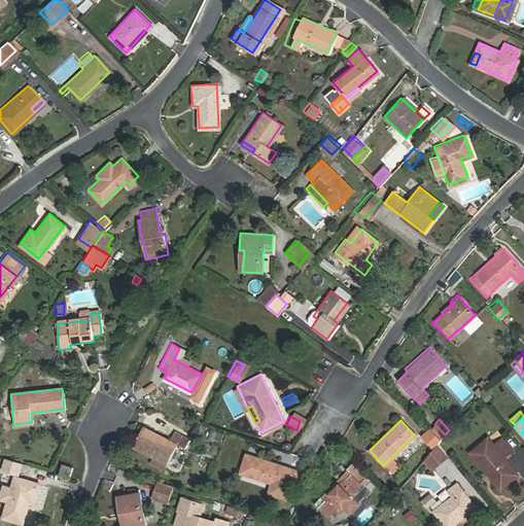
[(445,434),(434,424),(428,429),(429,430),(440,441),(445,434)]
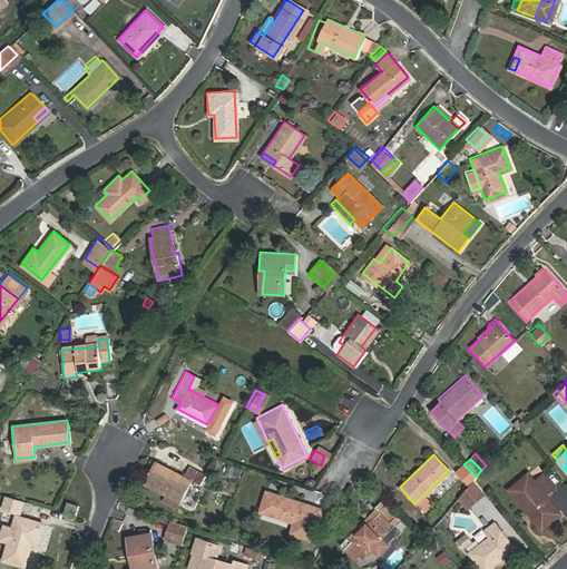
[(153,461),(146,477),(150,479),(158,463),(153,461)]
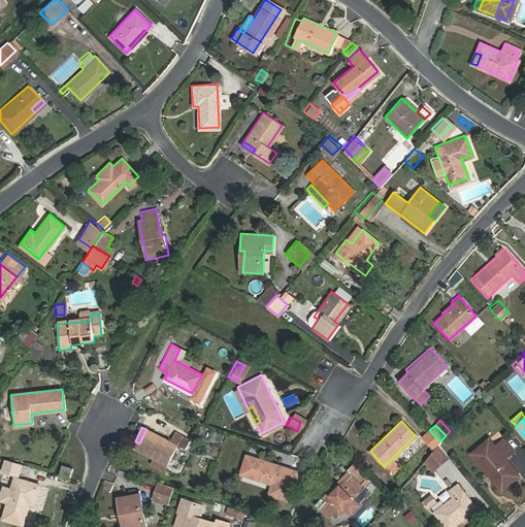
[(139,443),(135,441),(132,448),(164,464),(172,446),(184,451),(189,440),(173,432),(168,441),(146,429),(139,443)]
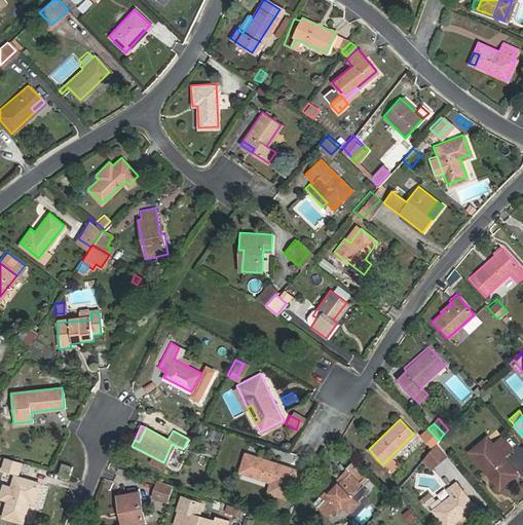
[(204,438),(219,440),(220,430),(207,428),(204,438)]
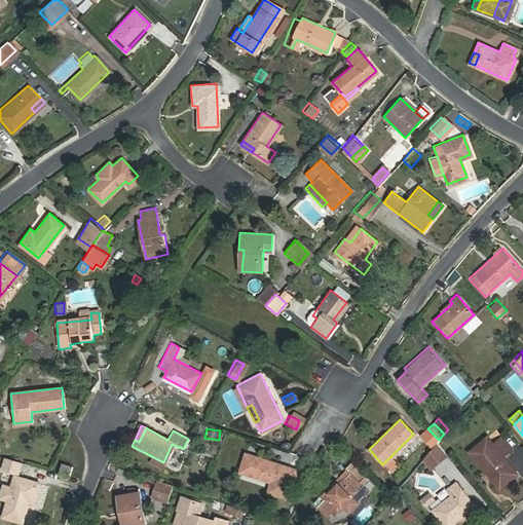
[(439,440),(428,429),(419,439),(431,450),(436,444),(439,440)]
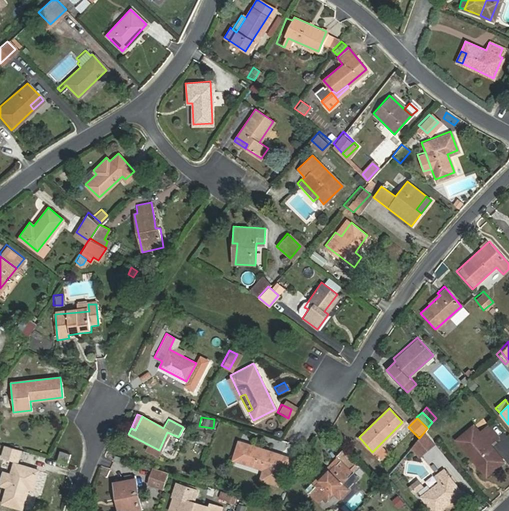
[(490,464),(494,468),(502,460),(487,443),(494,437),(485,426),(477,432),(472,425),(456,438),(483,470),(490,464)]
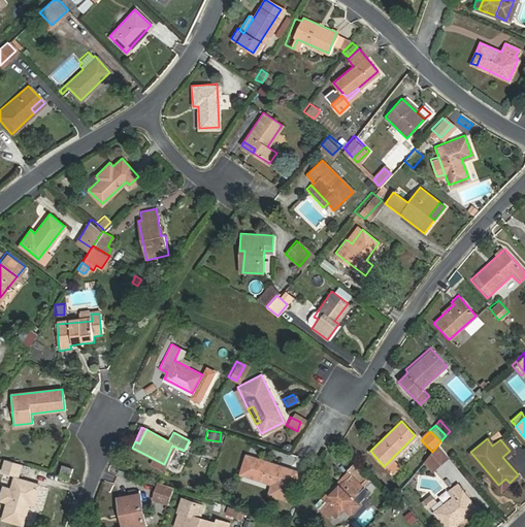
[(429,455),(438,465),(448,458),(437,446),(432,452),(429,455)]
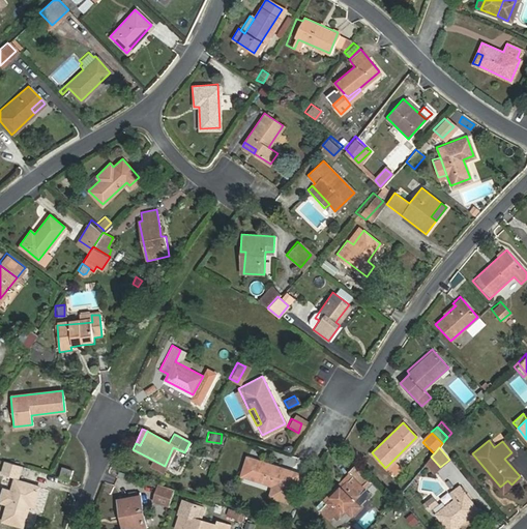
[(288,470),(245,456),(239,474),(272,487),(282,489),(277,498),(289,502),(299,474),(288,470)]
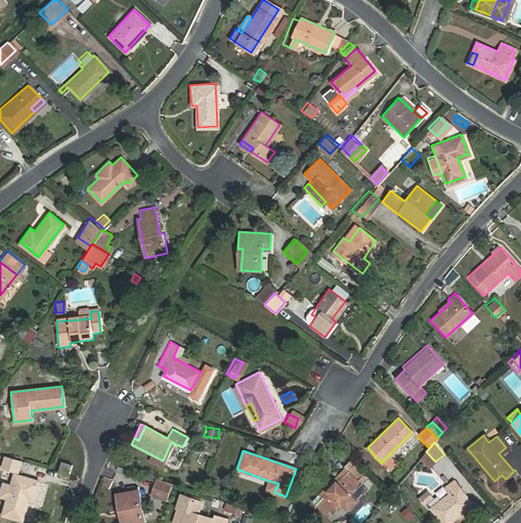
[(428,468),(435,462),(426,451),(420,459),(428,468)]
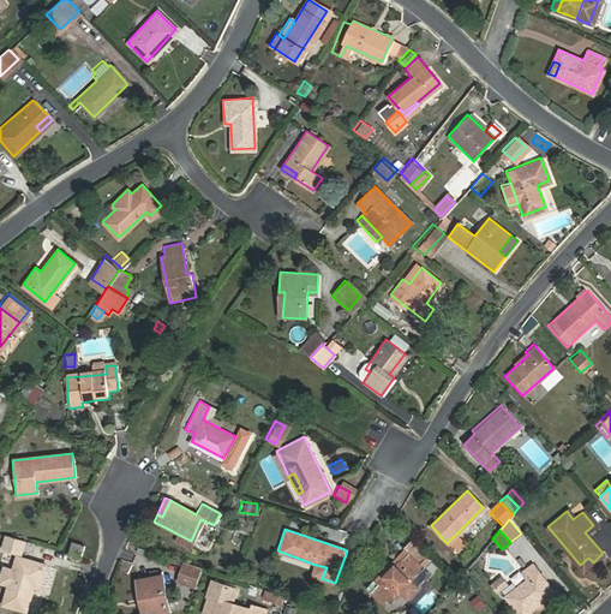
[(0,547),(9,550),(13,536),(0,531),(0,547)]
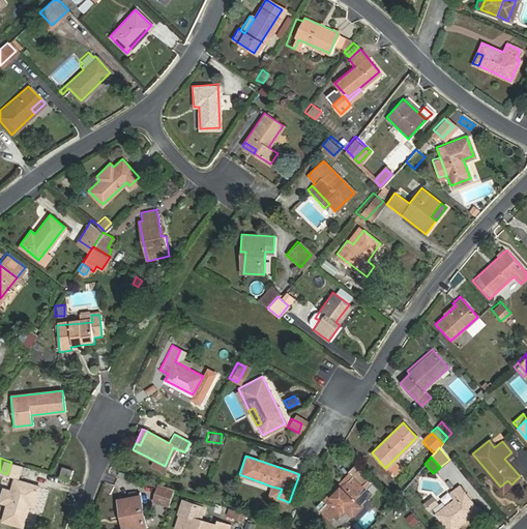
[(60,466),(58,476),(68,479),(71,469),(60,466)]
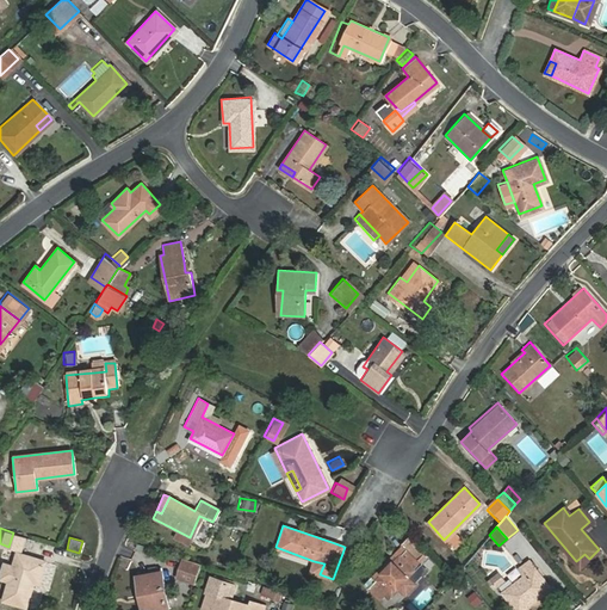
[(366,589),(386,608),(400,593),(402,596),(413,584),(406,578),(420,564),(416,560),(422,554),(408,541),(401,547),(403,549),(373,580),(366,589)]
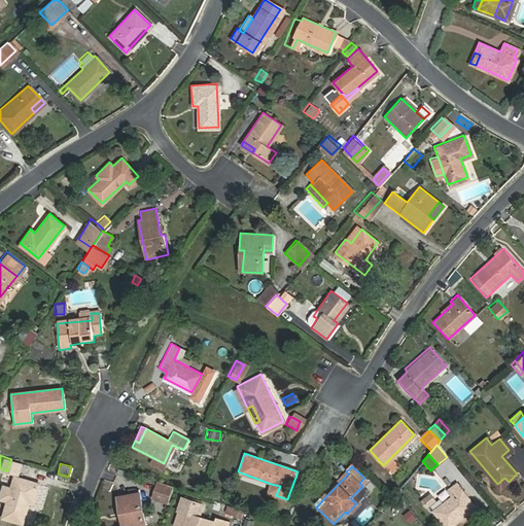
[(346,471),(345,470),(319,497),(322,500),(348,474),(346,471)]
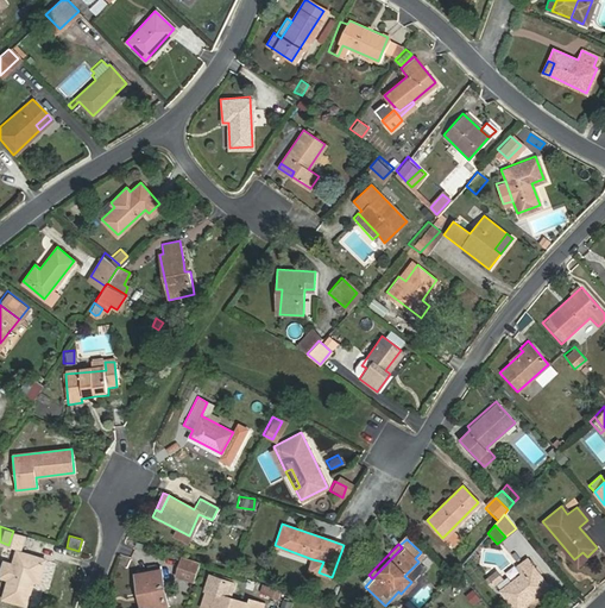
[(43,559),(16,551),(1,597),(23,605),(30,578),(37,581),(43,559)]
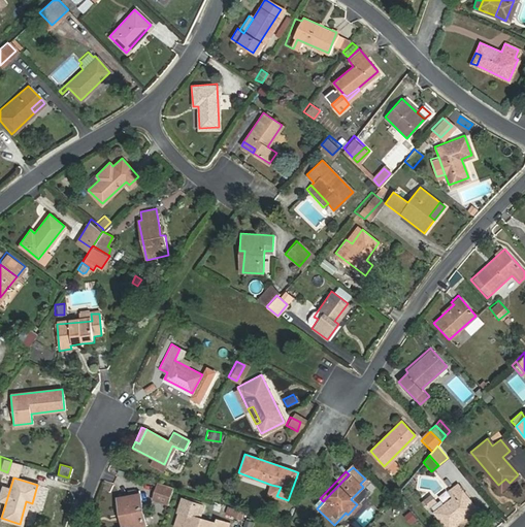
[(501,489),(510,483),(505,479),(498,485),(501,489)]
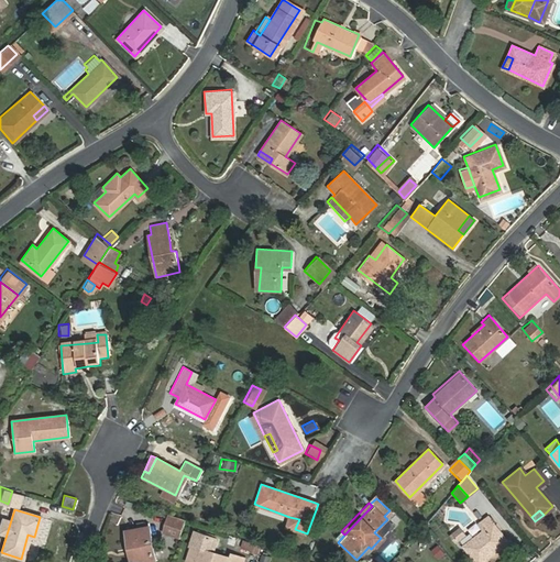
[(162,533),(177,539),(184,520),(168,515),(162,533)]
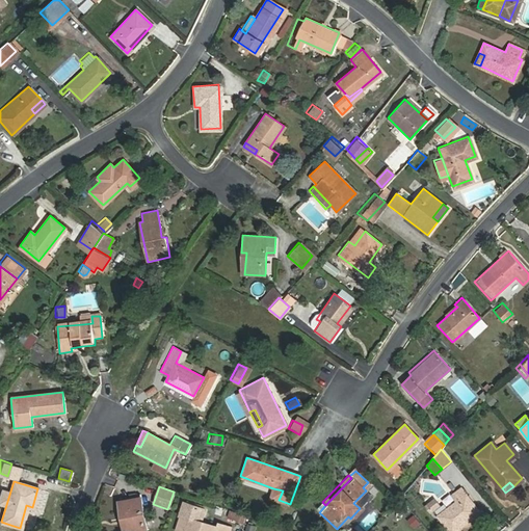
[(461,519),(475,507),(457,487),(449,495),(453,500),(434,518),(447,530),(453,530),(465,523),(461,519)]
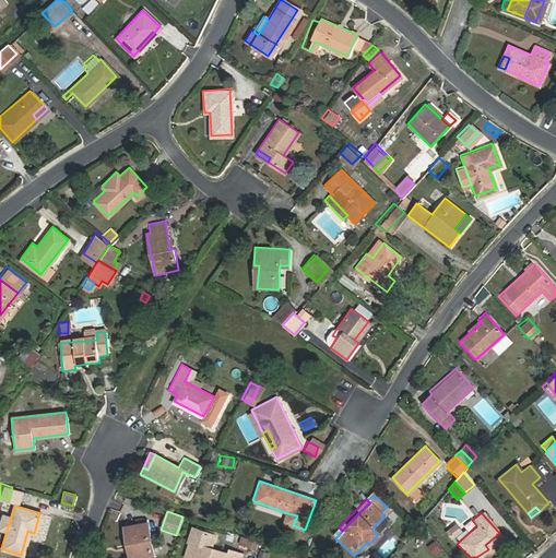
[(135,525),(148,522),(146,513),(133,517),(135,525)]
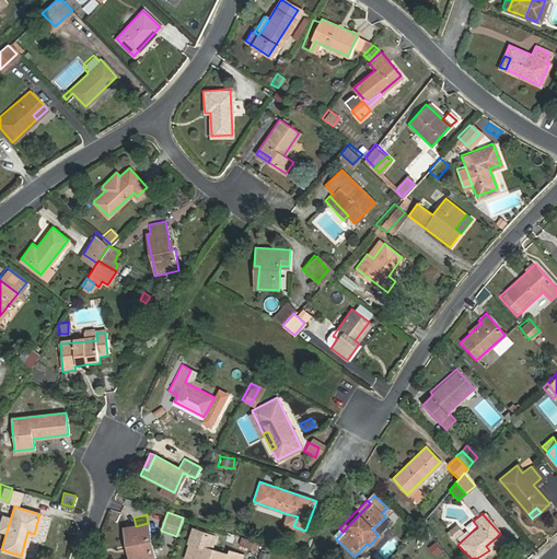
[(136,526),(131,527),(135,543),(127,545),(130,558),(139,558),(155,556),(148,523),(136,526)]
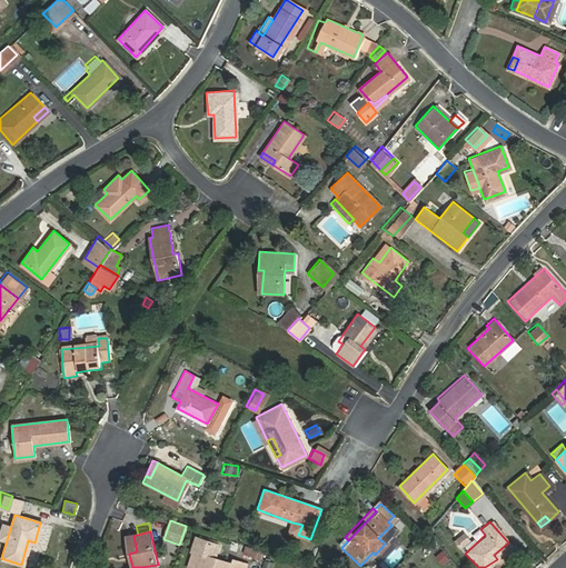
[(126,537),(129,554),(137,551),(133,536),(126,537)]
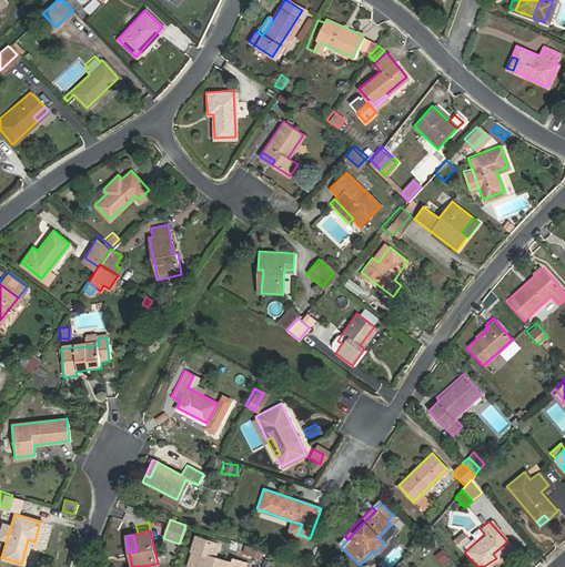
[(200,552),(194,566),(243,566),(245,562),(234,558),(232,563),(211,556),(215,543),(195,536),(191,549),(200,552)]
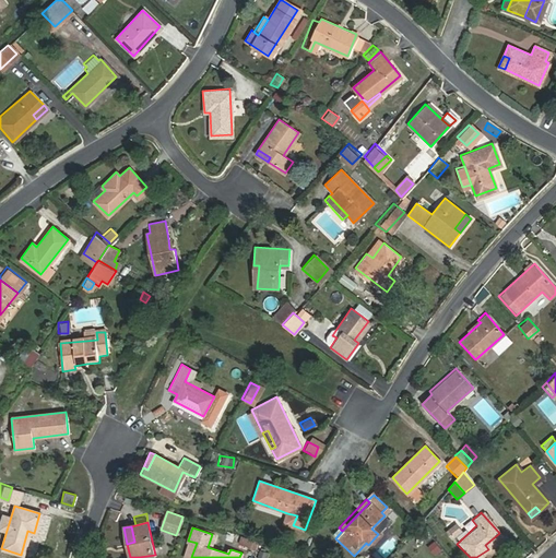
[(503,536),(499,533),(485,545),(488,549),(503,536)]
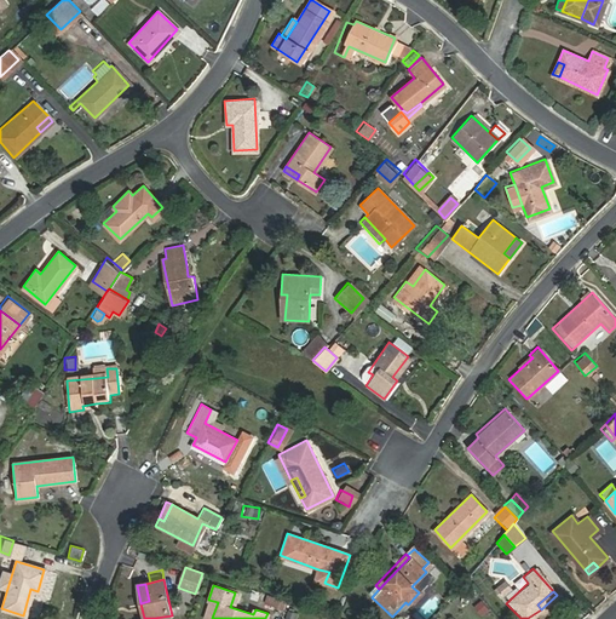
[(424,597),(408,614),(413,618),(422,618),(435,607),(424,597)]
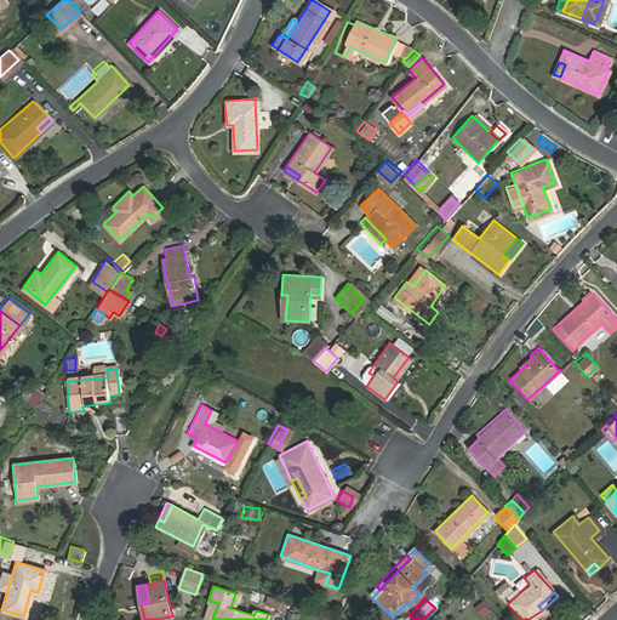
[(207,619),(212,619),(218,603),(209,601),(204,619),(207,619)]
